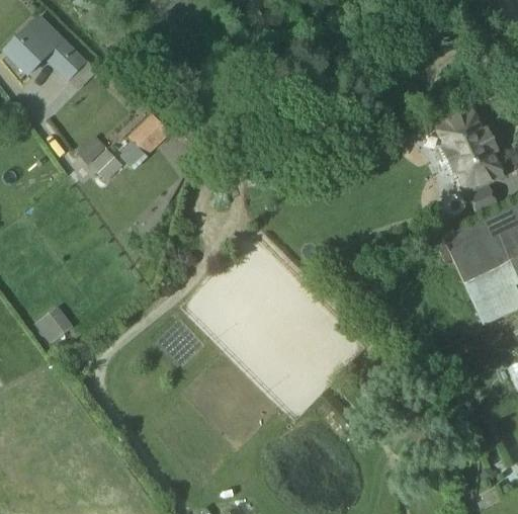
[(93,73),(36,16),(14,38),(1,52),(26,76),(42,60),(65,82),(67,80),(77,90),(93,73)]
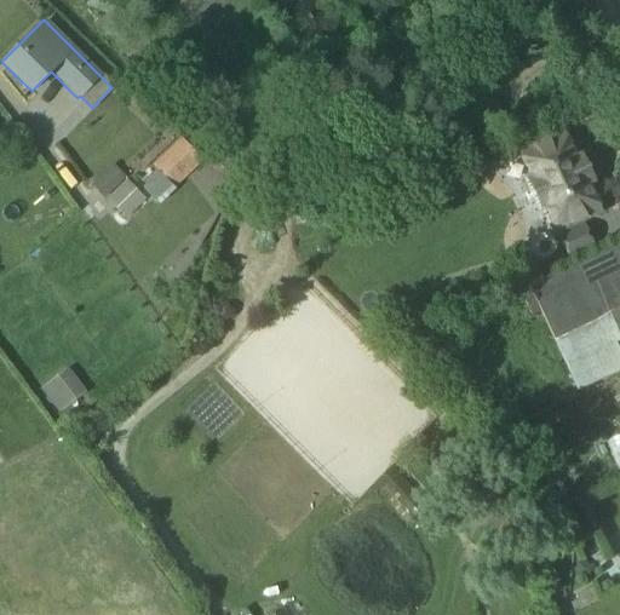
[(544,210),(566,256),(592,242),(581,218),(598,210),(586,183),(592,179),(580,154),(574,157),(562,131),(515,153),(530,188),(524,190),(534,213),(544,210)]
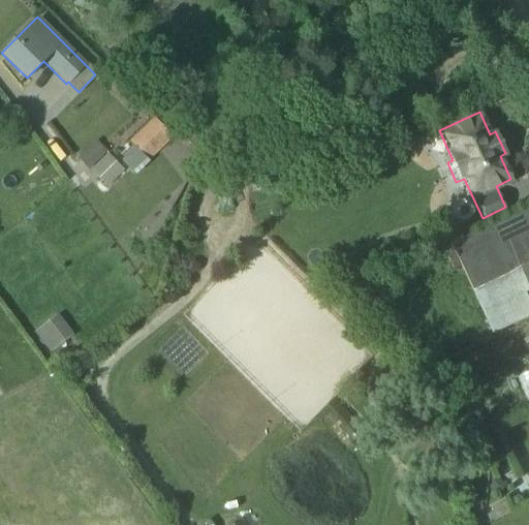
[(169,137),(152,118),(128,140),(134,147),(122,157),(133,170),(169,137)]
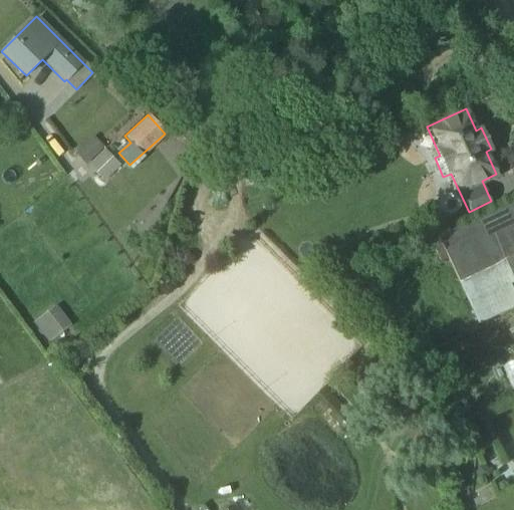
[(102,147),(92,135),(73,152),(83,164),(102,147)]
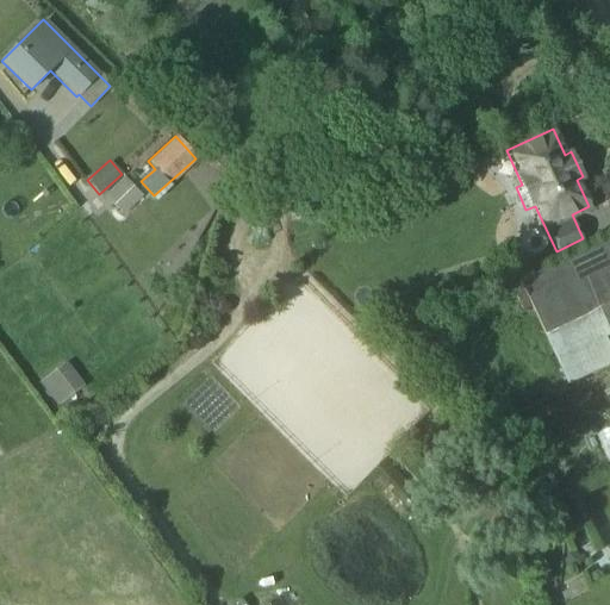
[(120,213),(142,194),(124,175),(104,194),(120,213)]
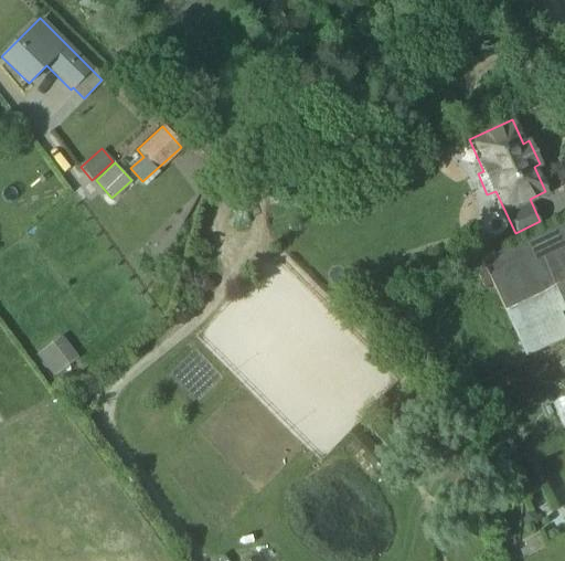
[(564,218),(501,250),(480,261),(528,356),(564,337),(564,323),(560,311),(564,308),(564,218)]
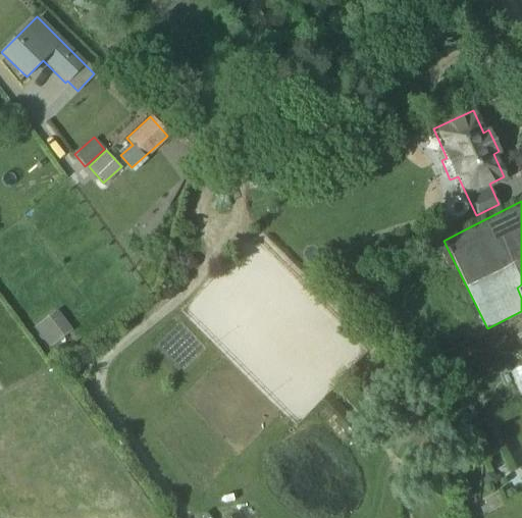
[(437,226),(444,241),(463,230),(457,217),(437,226)]
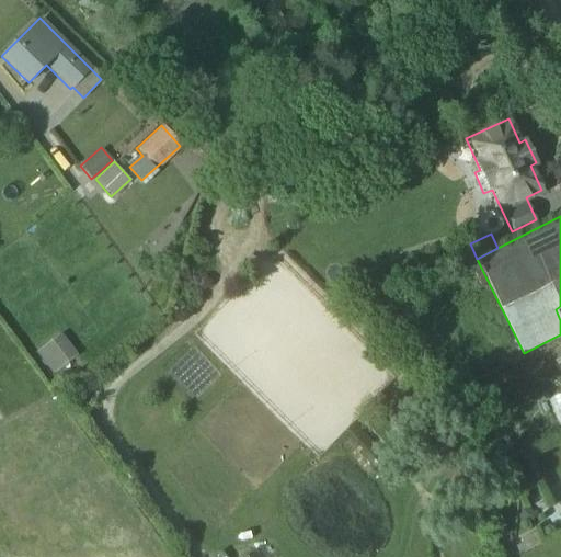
[(38,347),(53,370),(80,353),(66,329),(38,347)]
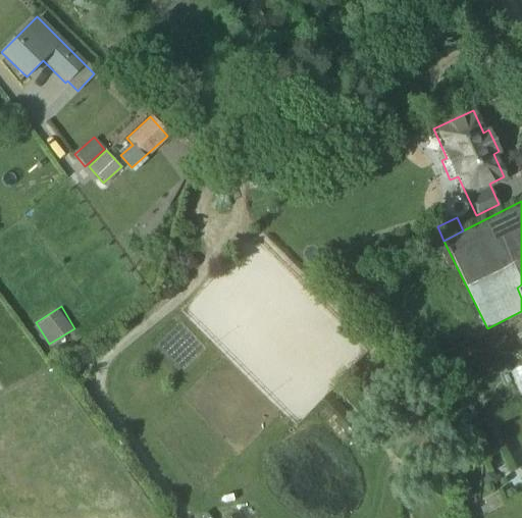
[(521,364),(511,370),(521,392),(521,364)]
